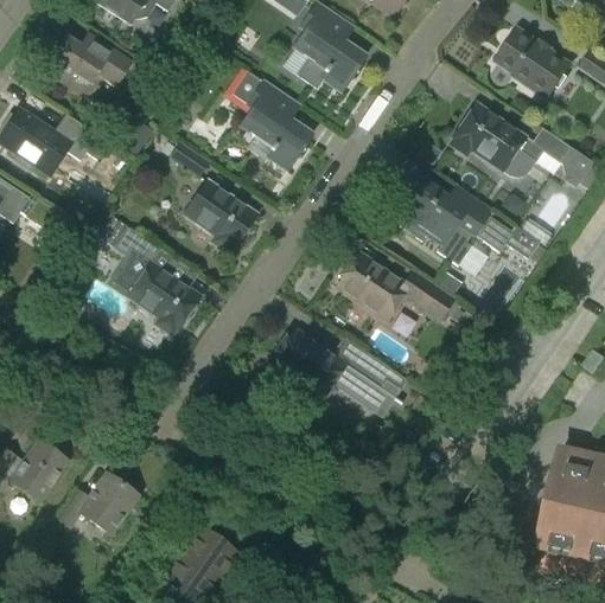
[(94,0),(132,24),(135,19),(148,17),(157,2),(169,11),(174,0),(94,0)]
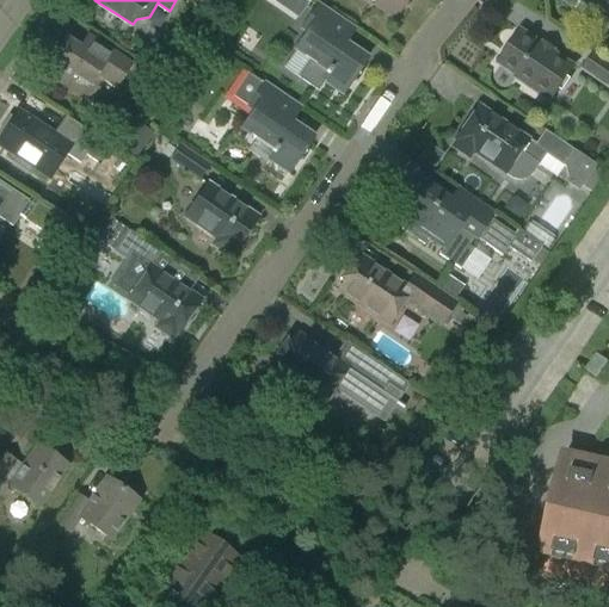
[(377,0),(376,2),(397,17),(405,2),(411,2),(412,0),(377,0)]
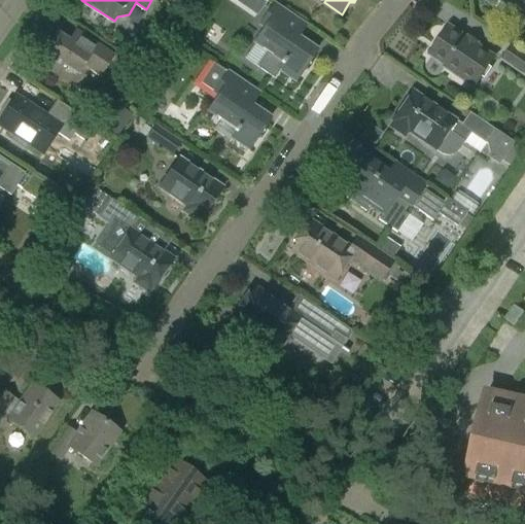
[(490,0),(495,3),(497,0),(502,0),(524,15),(524,0),(490,0)]
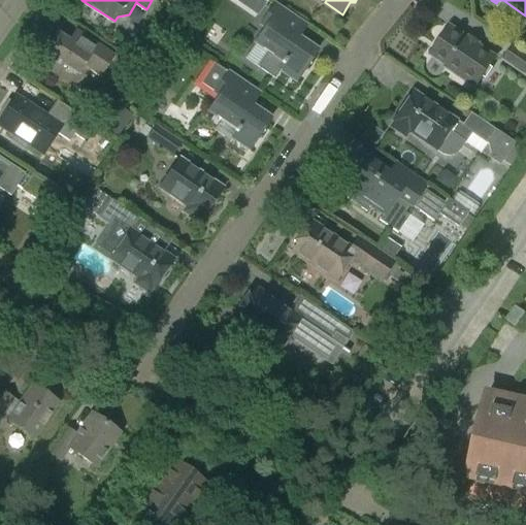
[(259,64),(276,76),(282,69),(297,79),(305,68),(309,68),(314,63),(311,58),(318,48),(299,35),(307,24),(275,2),(262,23),(266,26),(256,41),(268,50),(259,64)]
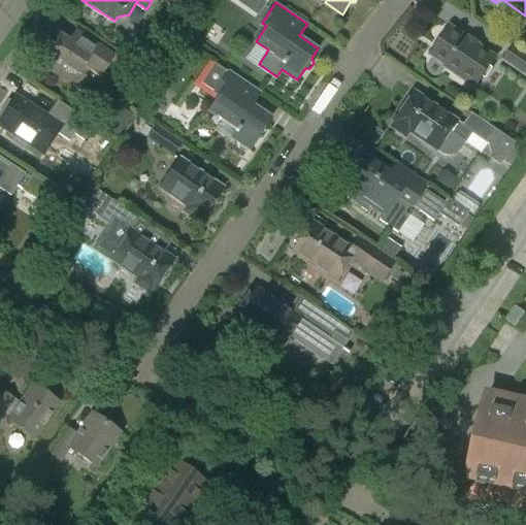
[(448,64),(477,85),(484,74),(487,77),(494,66),(491,64),(496,55),(451,25),(449,28),(445,29),(440,35),(441,39),(432,52),(449,63),(448,64)]
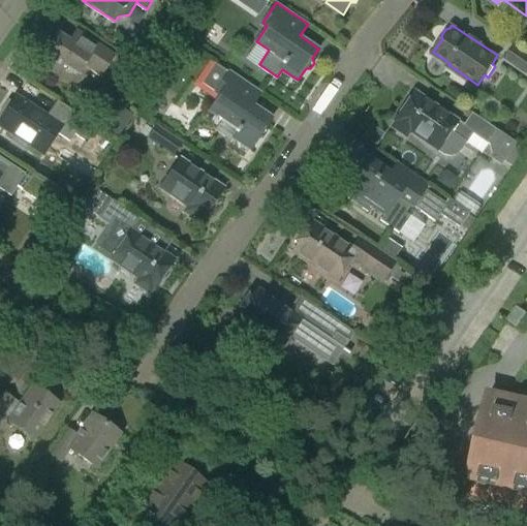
[(39,61),(58,72),(64,62),(80,71),(86,62),(102,73),(115,54),(84,34),(76,44),(58,32),(39,61)]
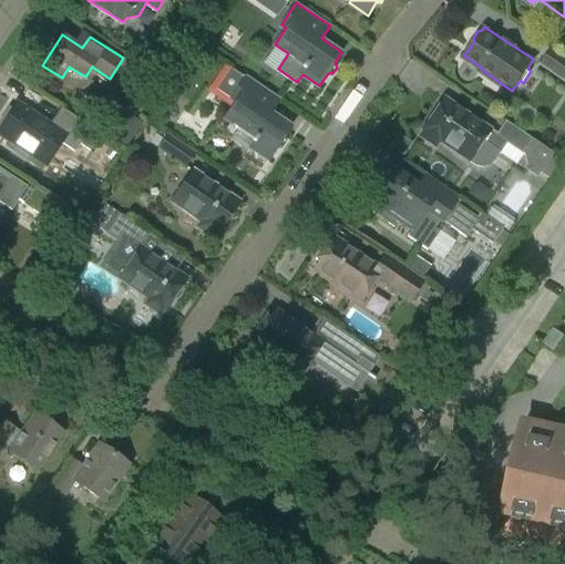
[(543,61),(564,77),(564,54),(553,47),(543,61)]
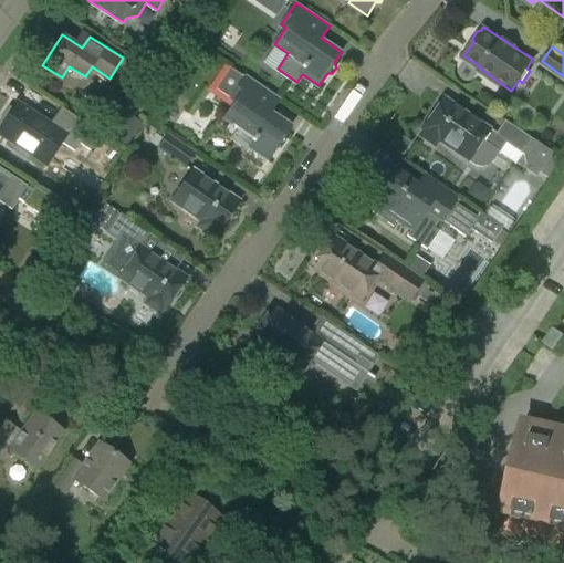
[(231,97),(236,101),(225,117),(256,138),(250,145),(269,158),(274,150),(278,146),(282,146),(286,141),(284,135),(291,125),(263,106),(272,93),(232,66),(218,87),(231,96),(231,97)]
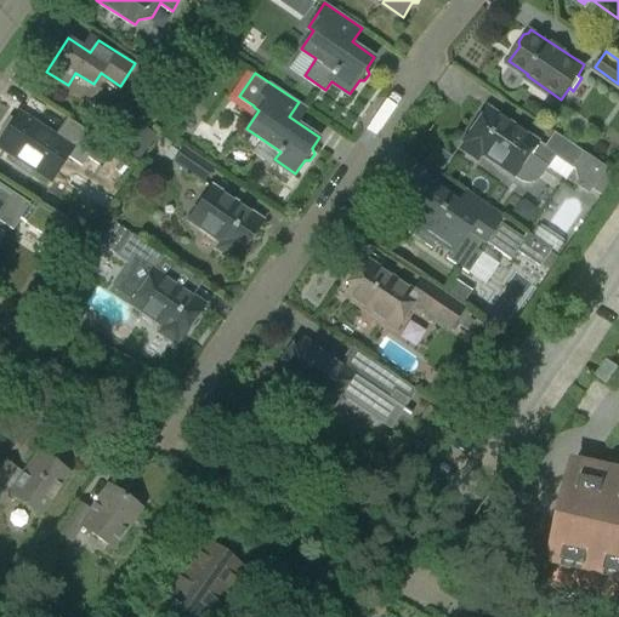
[(175,86),(168,96),(179,103),(186,93),(175,86)]
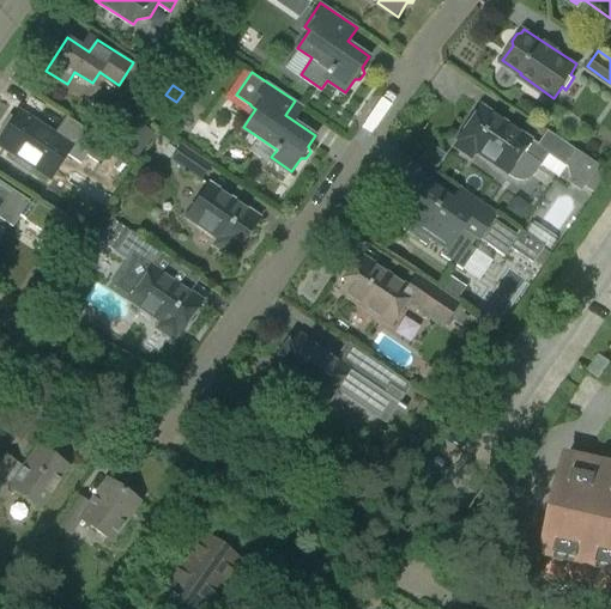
[(539,144),(481,104),(458,138),(460,139),(455,145),(471,156),(476,150),(516,177),(521,178),(525,178),(531,176),(534,172),(549,151),(570,166),(572,176),(569,180),(584,189),(599,165),(549,131),(539,144)]
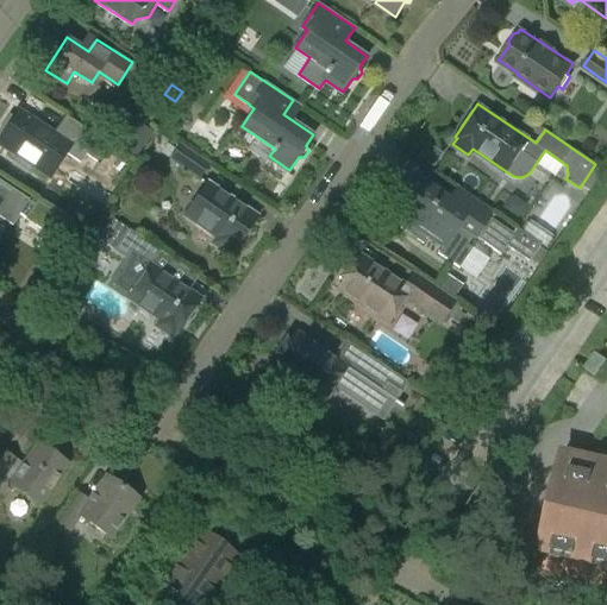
[(20,108),(0,138),(0,143),(17,155),(14,159),(31,170),(33,165),(50,176),(67,150),(79,158),(85,150),(99,158),(110,142),(64,112),(52,130),(20,108)]
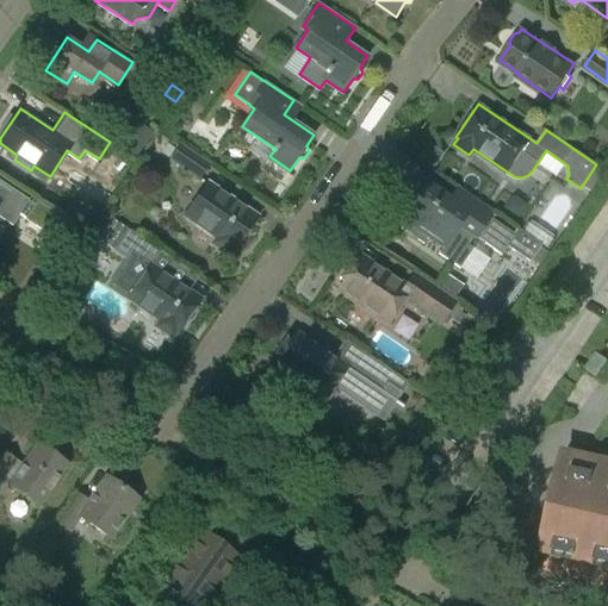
[(140,120),(122,145),(136,156),(154,131),(140,120)]
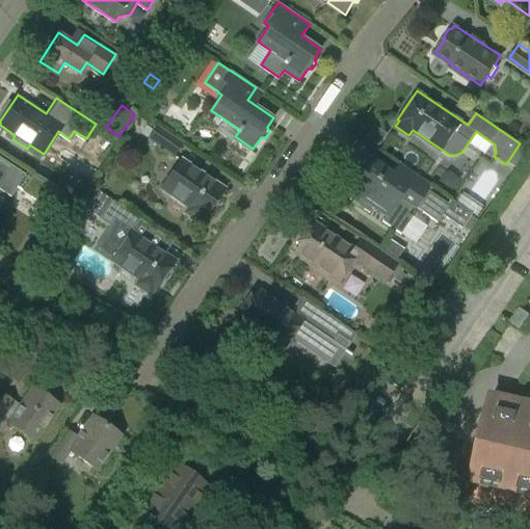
[(388,132),(374,123),(366,134),(379,143),(388,132)]
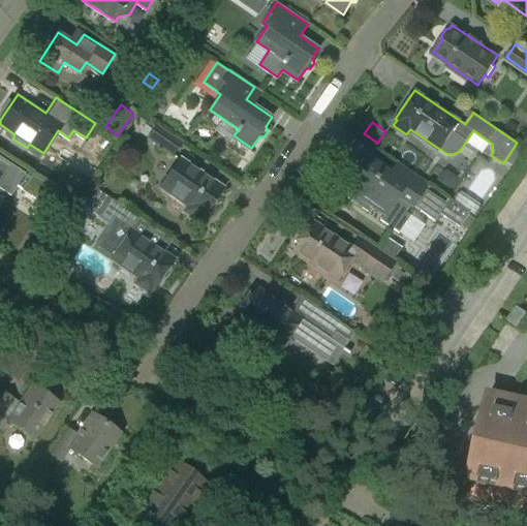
[(149,136),(174,153),(181,142),(157,125),(149,136)]
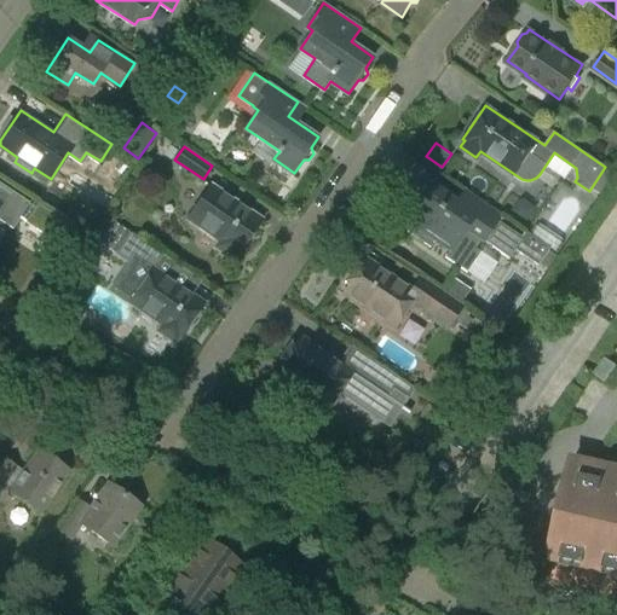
[(0,218),(13,227),(21,216),(50,235),(61,218),(33,199),(30,202),(0,180),(0,218)]
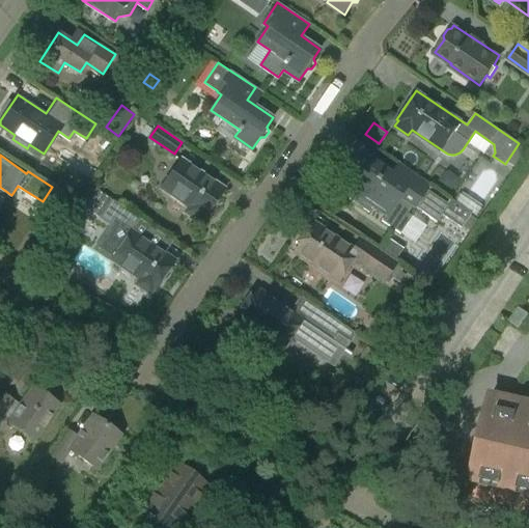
[(456,198),(478,213),(505,171),(483,157),(456,198)]
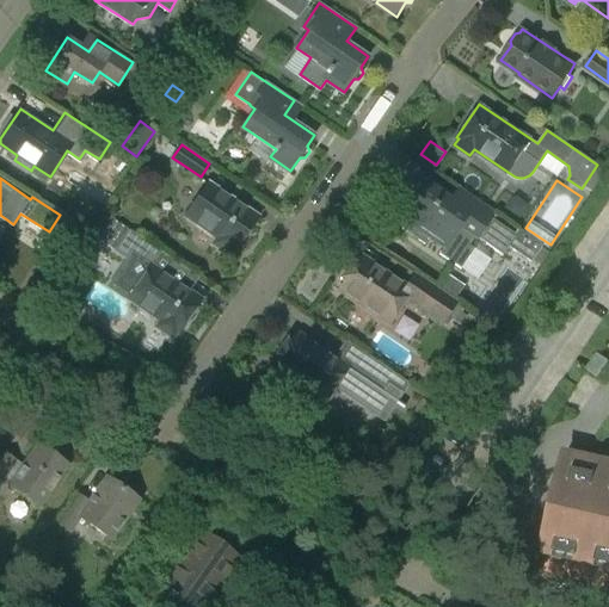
[(214,242),(229,254),(234,248),(237,249),(259,216),(209,181),(185,215),(219,236),(214,242)]
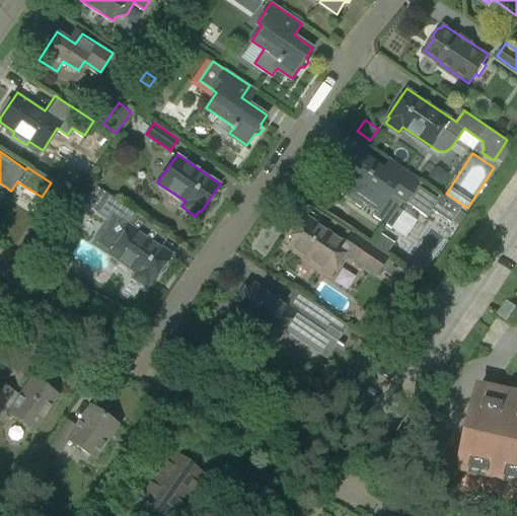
[(452,222),(461,208),(442,195),(439,199),(418,183),(420,180),(389,159),(380,172),(359,158),(342,183),(379,209),(375,215),(392,227),(403,210),(399,207),(404,200),(428,215),(433,208),(452,222)]
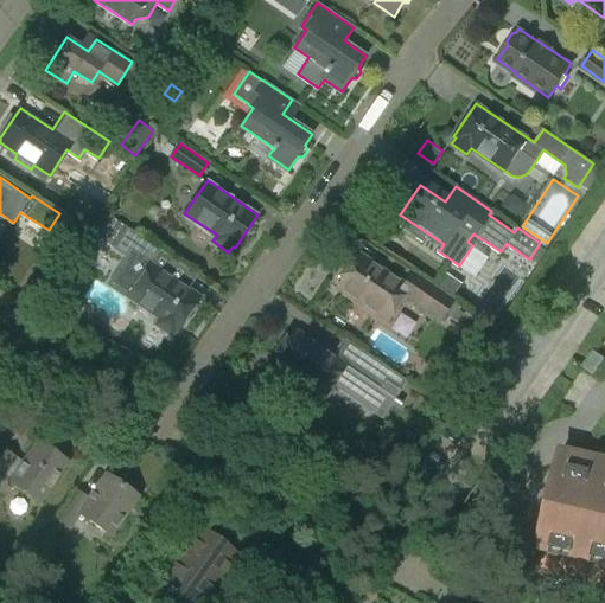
[(107,213),(93,235),(114,249),(128,229),(107,213)]
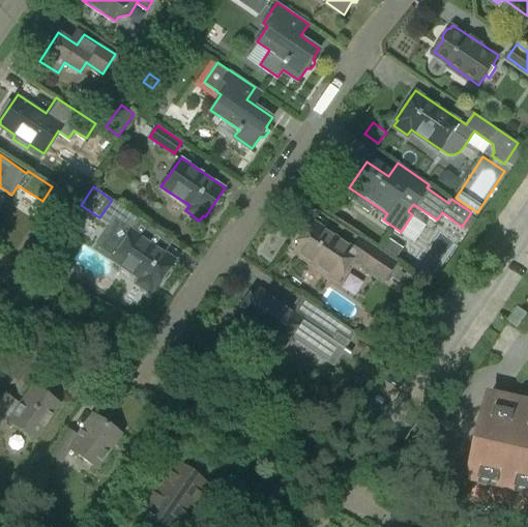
[(106,232),(95,246),(112,258),(140,277),(137,283),(150,292),(153,287),(155,288),(175,259),(165,252),(132,229),(139,218),(122,207),(115,217),(106,232)]
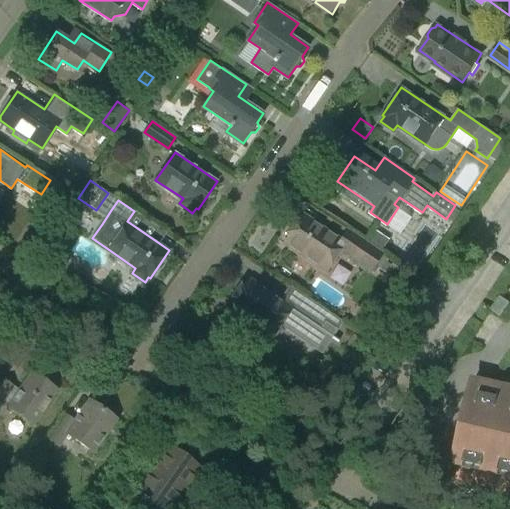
[(289,235),(284,242),(327,270),(340,251),(370,271),(383,252),(348,228),(341,239),(303,214),(299,221),(295,218),(285,232),(289,235)]
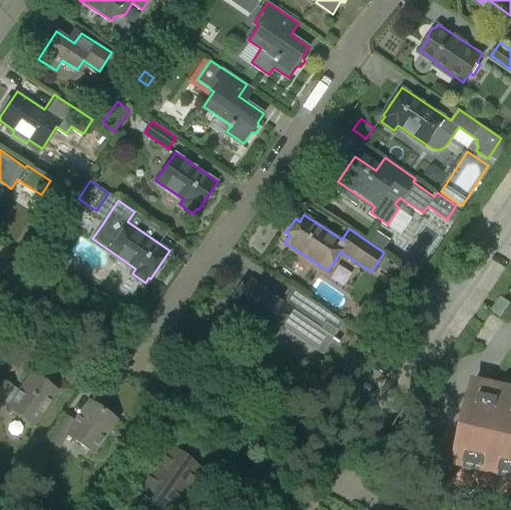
[(388,273),(387,274),(400,283),(407,272),(394,263),(393,265),(388,273)]
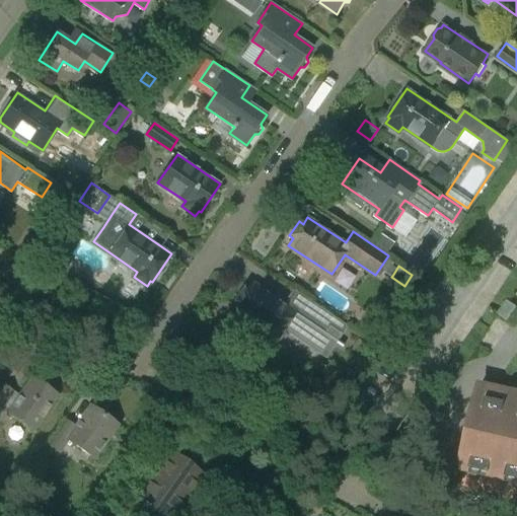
[(239,303),(234,310),(277,340),(285,328),(327,357),(349,326),(312,302),(303,315),(253,282),(248,289),(244,287),(235,301),(239,303)]
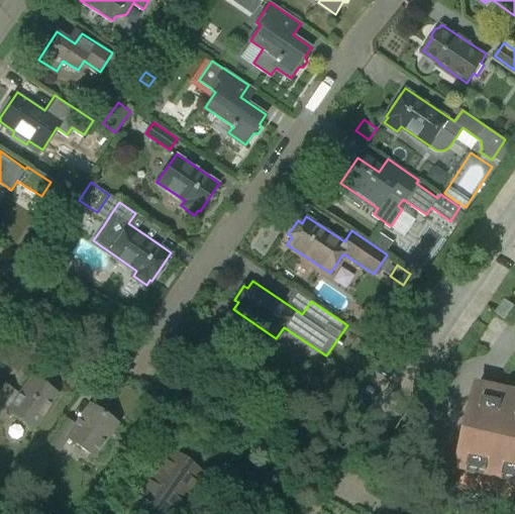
[(496,312),(506,318),(514,306),(514,304),(506,298),(496,312)]
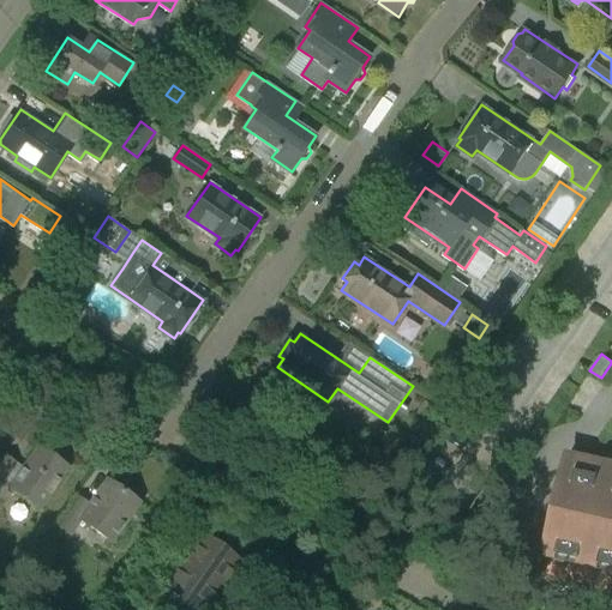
[(426,399),(418,412),(432,421),(441,408),(426,399)]
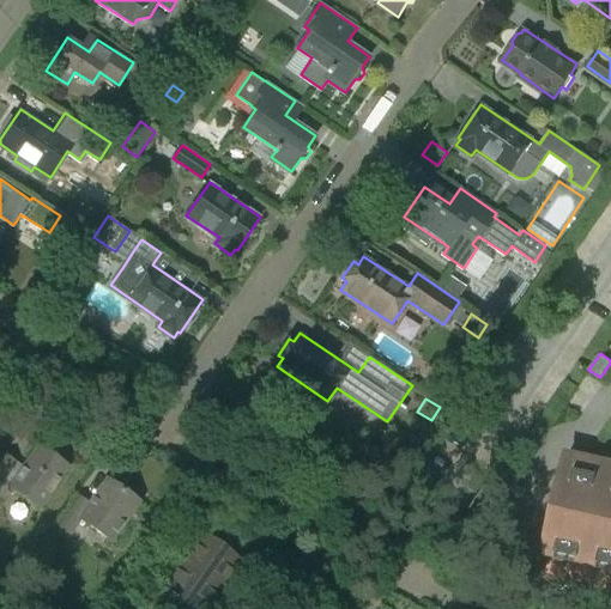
[(17,462),(4,481),(8,486),(41,507),(70,466),(37,444),(23,466),(17,462)]
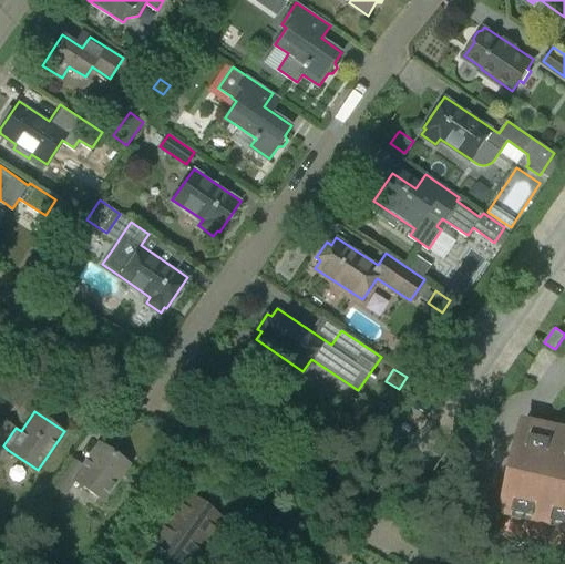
[(2,419),(0,422),(0,449),(3,445),(16,428),(2,419)]
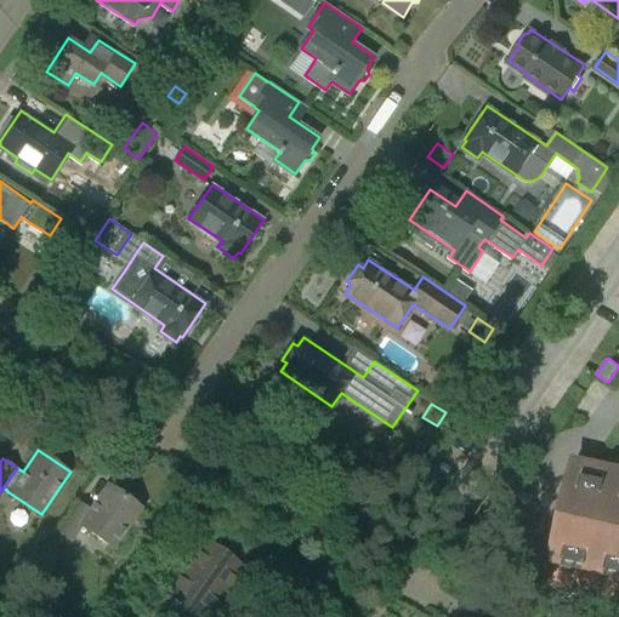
[(555,556),(549,583),(618,600),(618,476),(574,467),(554,556),(555,556)]
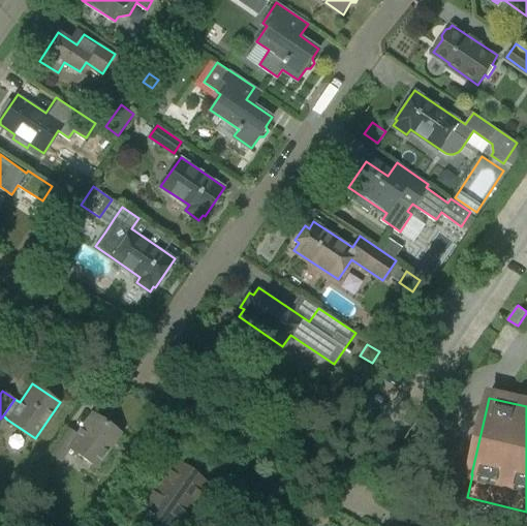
[(69,447),(96,466),(120,432),(92,412),(76,435),(66,428),(50,452),(61,459),(69,447)]
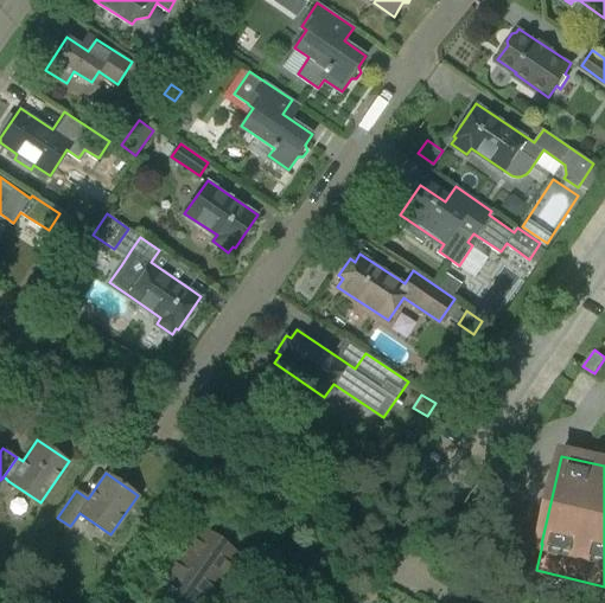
[(237,557),(239,553),(199,527),(159,584),(185,602),(207,602),(211,598),(209,597),(229,568),(231,570),(239,558),(237,557)]
